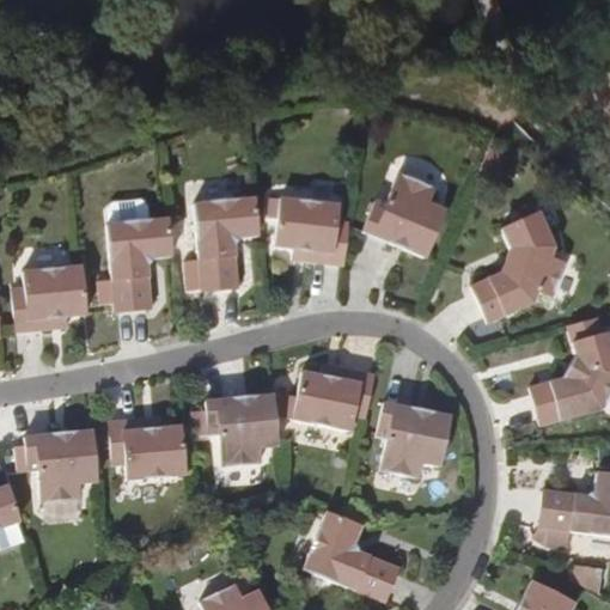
[(427,254),(446,208),(428,201),(434,187),(398,171),(388,200),(378,195),(365,229),(394,241),(397,232),(412,238),(408,246),(427,254)]
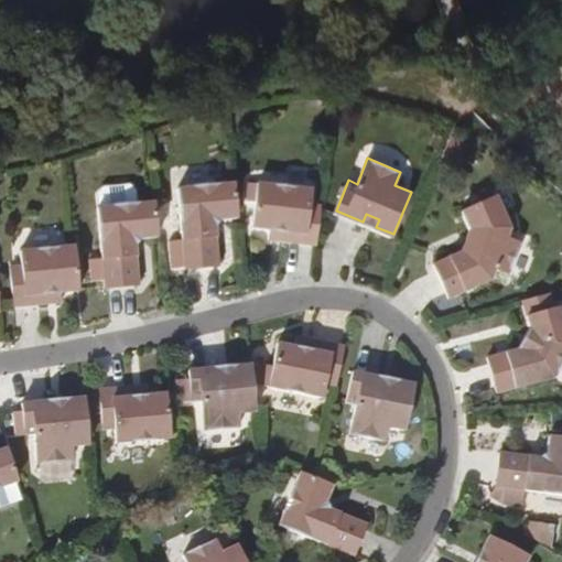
[(235,181),(180,185),(186,265),(220,261),(217,222),(224,214),(238,213),(235,181)]
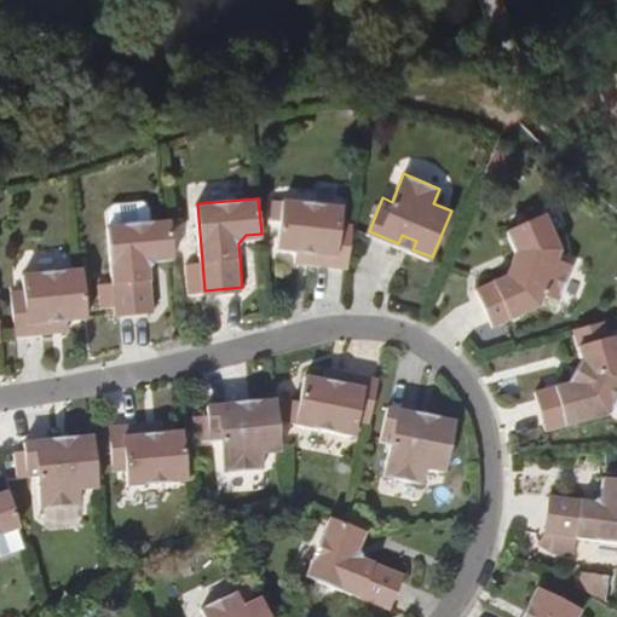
[(349,270),(353,226),(341,224),(342,207),(286,201),(280,251),(300,253),(312,255),(312,266),(349,270)]
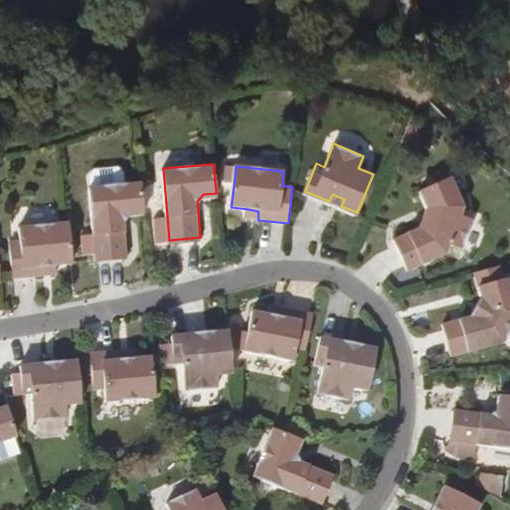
[(95,250),(96,258),(128,255),(125,219),(129,213),(143,212),(140,180),(126,181),(124,167),(91,170),(92,185),(89,185),(93,231),(82,232),(84,251),(95,250)]
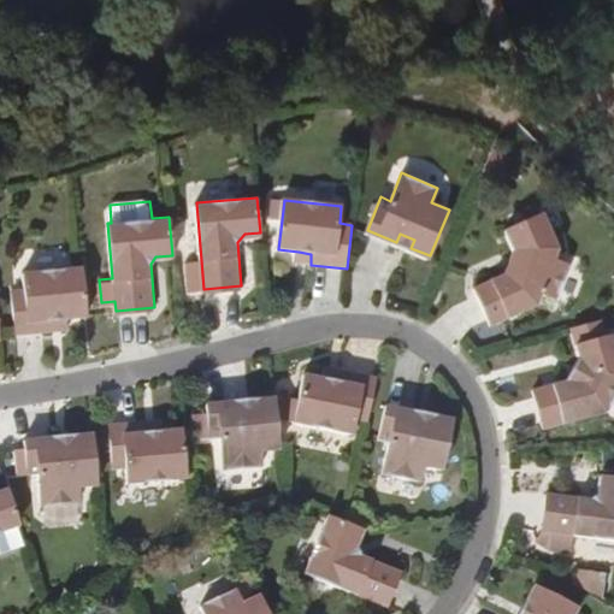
[(560,244),(544,210),(507,229),(519,253),(515,267),(478,287),(496,323),(543,300),(547,289),(560,294),(571,260),(558,255),(560,244)]
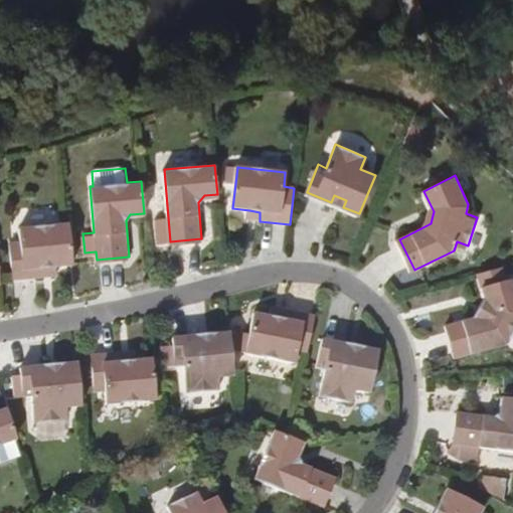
[(331,202),(343,207),(346,200),(334,195),(331,202)]
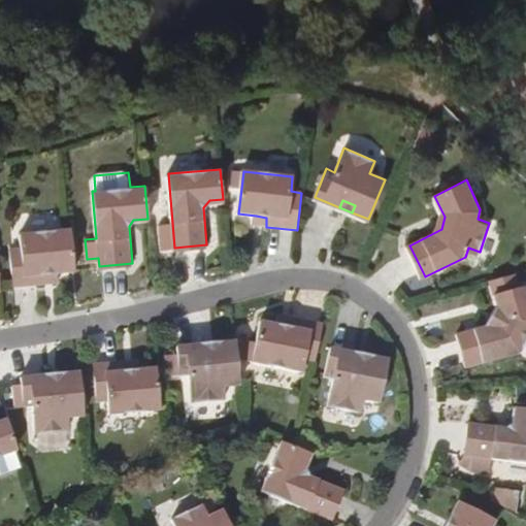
[(255,226),(266,227),(266,218),(256,216),(255,226)]
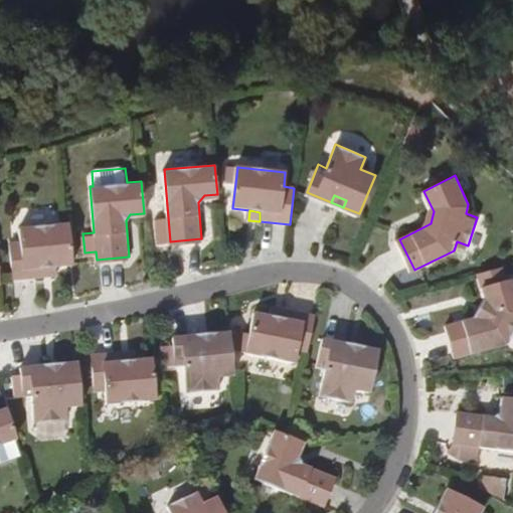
[(67,221),(20,226),(21,238),(10,239),(14,278),(45,275),(44,266),(56,264),(71,263),(67,221)]
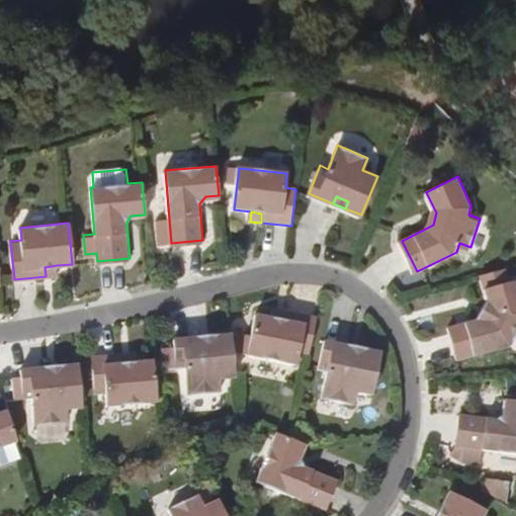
[(58,275),(57,265),(45,267),(46,276),(58,275)]
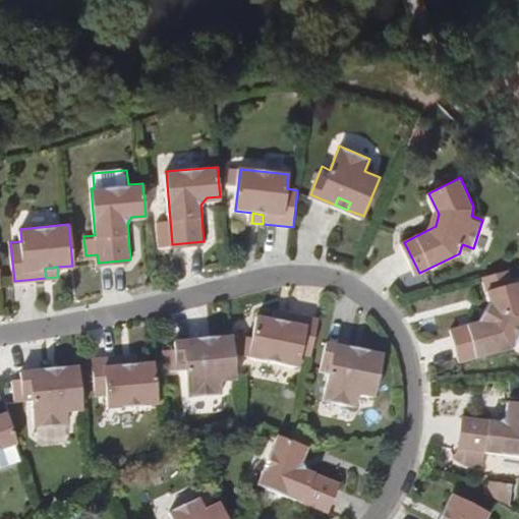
[(512,272),(487,279),(495,303),(486,320),(454,329),(463,361),(516,347),(518,343),(518,285),(516,285),(512,272)]
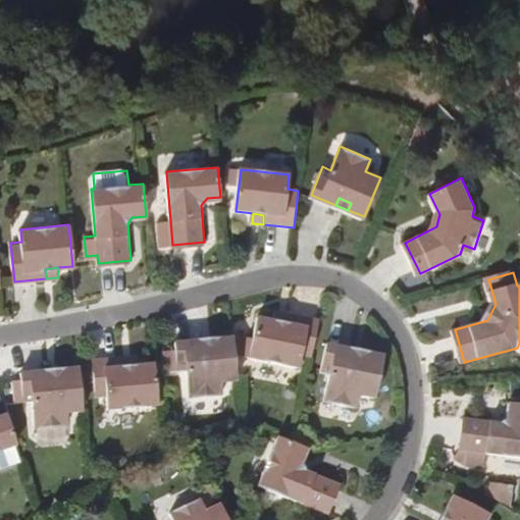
[(279,309),(277,317),(290,320),(292,311),(279,309)]
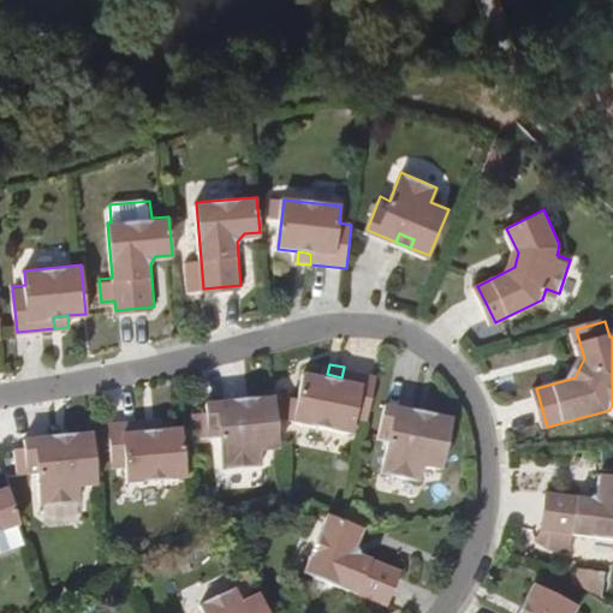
[(369,418),(378,374),(344,367),(341,378),(327,374),(308,372),(302,397),(297,417),(297,420),(353,432),(356,416),(369,418)]
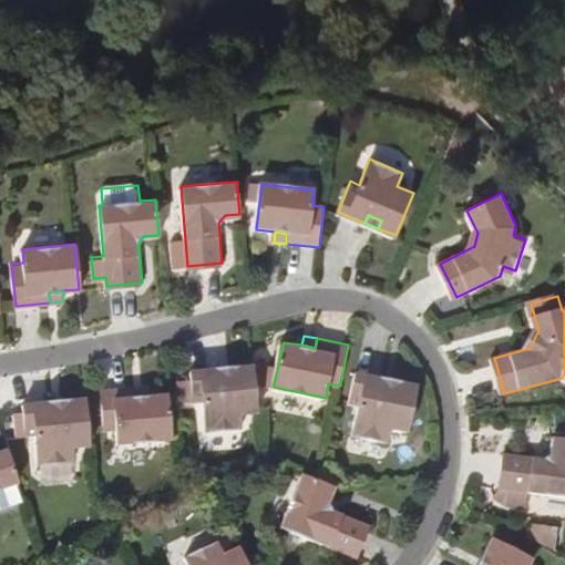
[(194,400),(202,401),(205,428),(240,424),(239,411),(257,410),(253,363),(234,365),(219,366),(191,369),(192,378),(181,379),(182,393),(193,392),(194,400)]
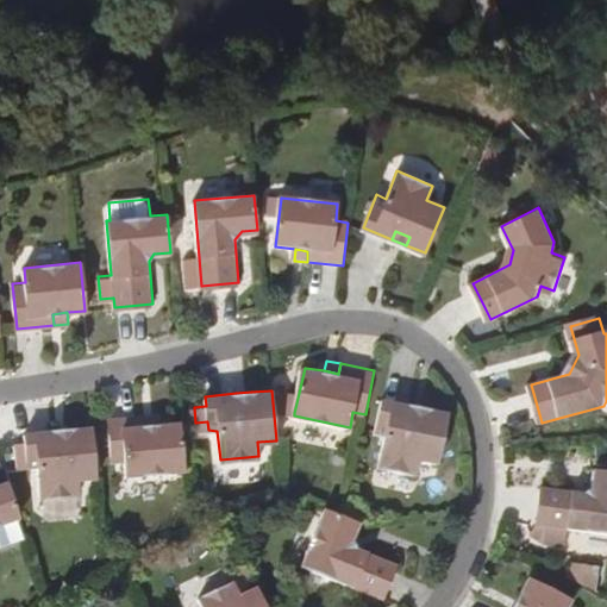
[(287,412),(294,413),(299,393),(292,393),(287,412)]
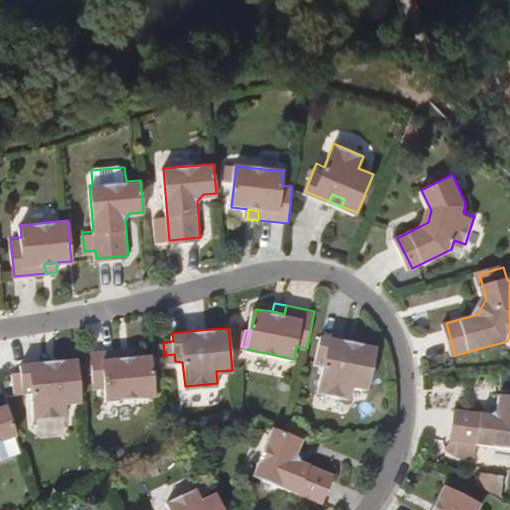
[(347,349),(349,341),(322,335),(316,364),(325,366),(320,390),(351,397),(354,384),(370,388),(378,347),(361,343),(359,352),(347,349)]
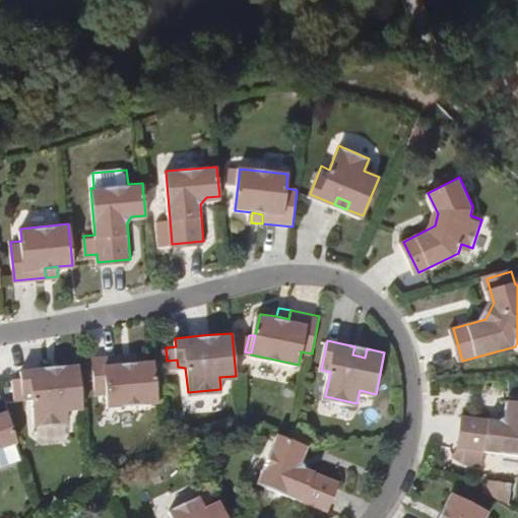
[(367,348),(354,346),(352,354),(365,358),(367,348)]
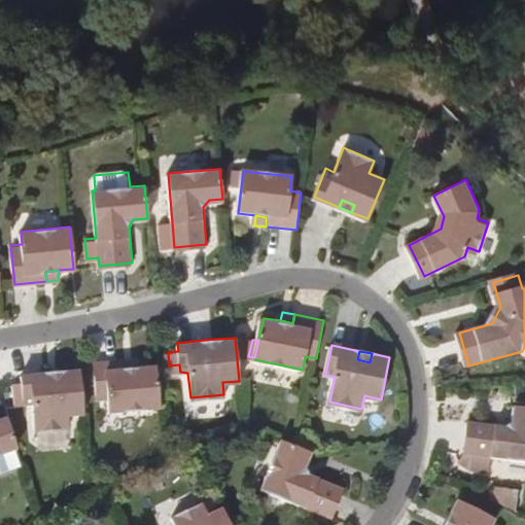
[(138,356),(128,358),(128,369),(139,366),(138,356)]
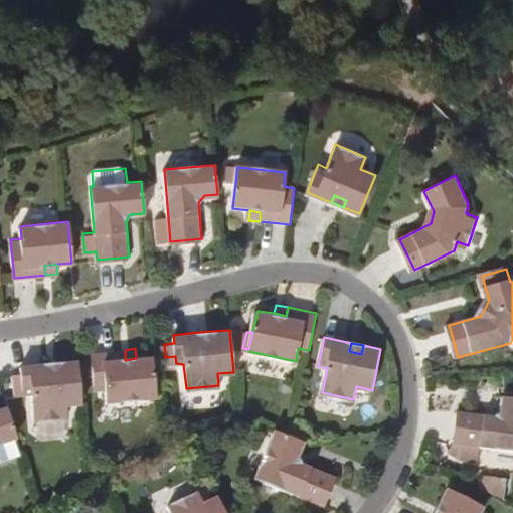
[(156,397),(152,357),(136,358),(125,360),(125,350),(94,353),(97,388),(107,388),(108,402),(156,397)]
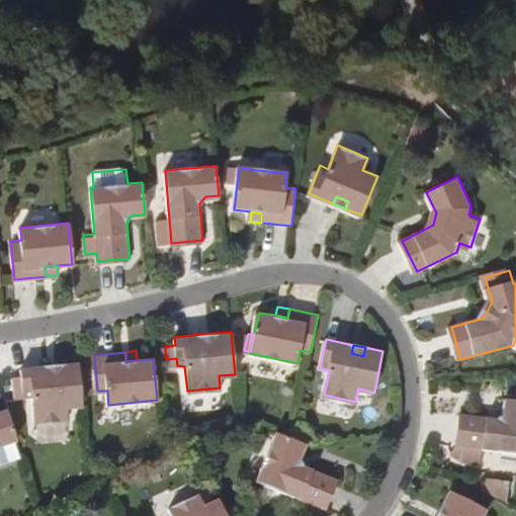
[(177,365),(176,358),(166,359),(167,366),(177,365)]
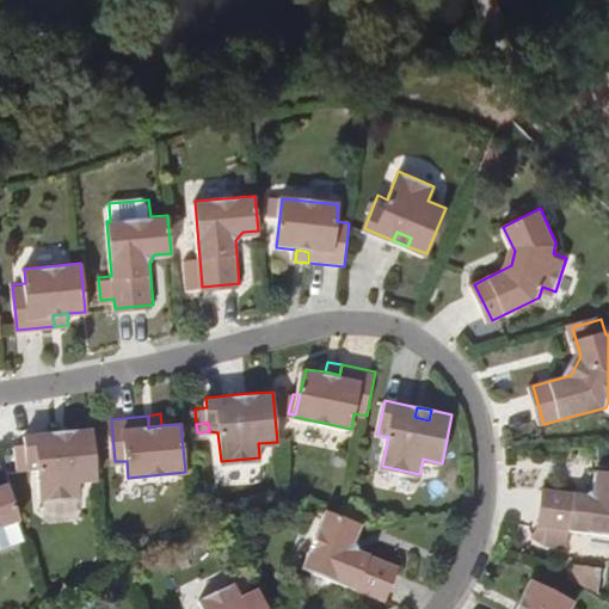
[(97,481),(92,435),(72,437),(72,446),(57,447),(55,437),(26,441),(29,474),(38,474),(42,503),(80,499),(79,484),(97,481)]
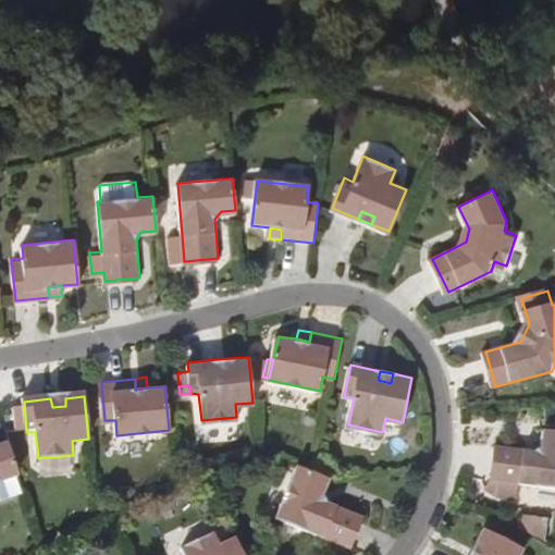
[(554,431),(544,430),(542,446),(538,451),(495,445),(491,479),(554,486),(554,431)]
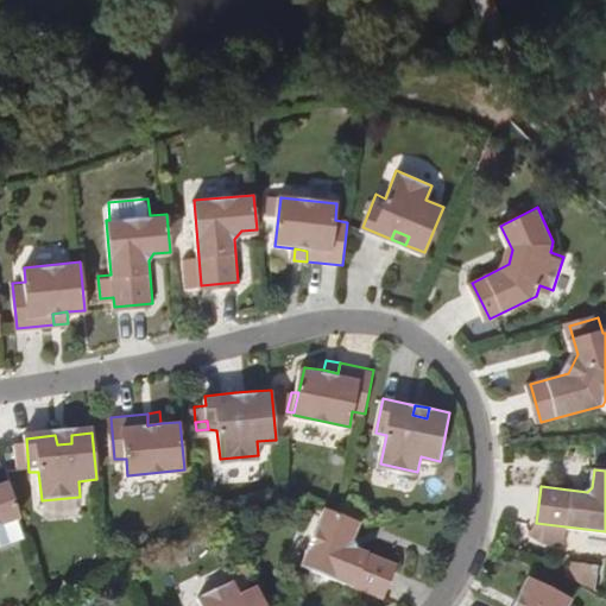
[(0,549),(27,542),(20,521),(8,488),(0,490),(0,549)]
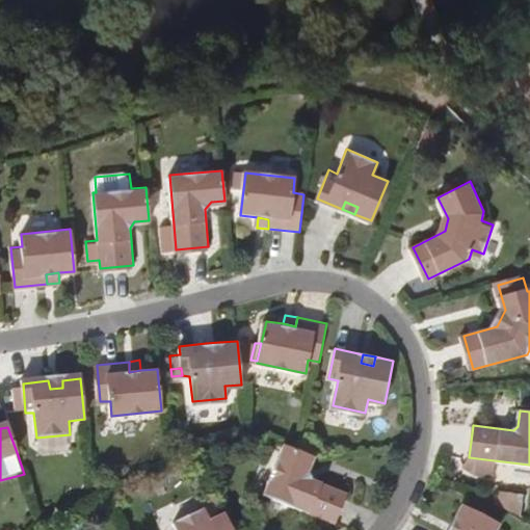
[(313,455),(300,450),(283,444),(263,495),(334,521),(345,493),(310,477),(307,470),(313,455)]
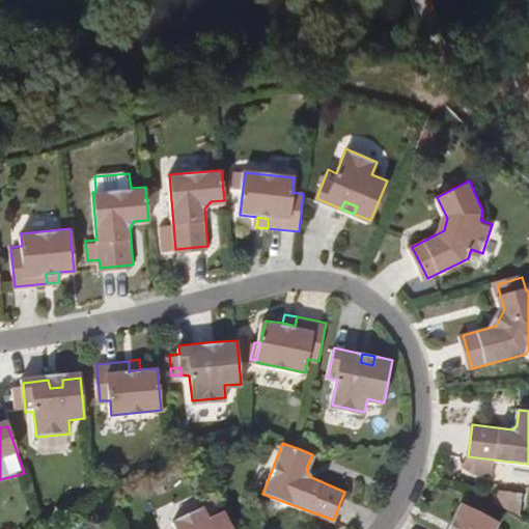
[(232,528),(224,510),(209,518),(202,505),(172,520),(175,528),(232,528)]
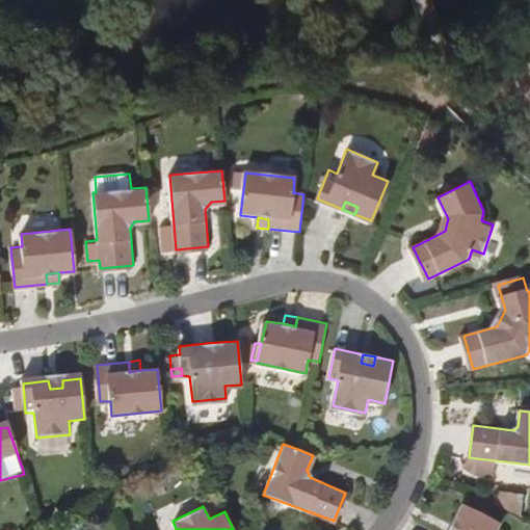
[(458,529),(498,529),(501,524),(461,506),(454,522),(461,526),(458,529)]
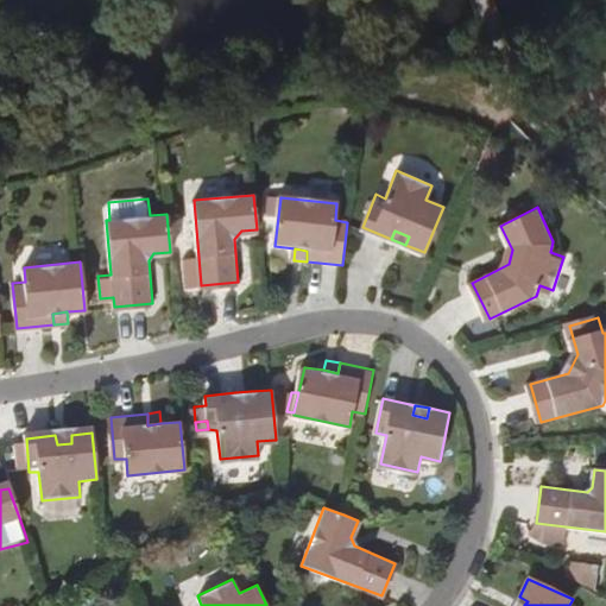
All buildings are outlined.
